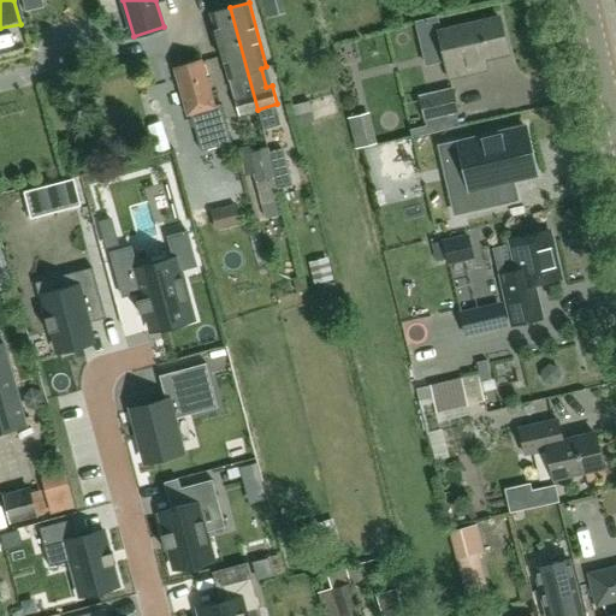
[(258,110),(230,7),(211,12),(229,77),(230,77),(234,88),(235,95),(240,114),(258,110)]
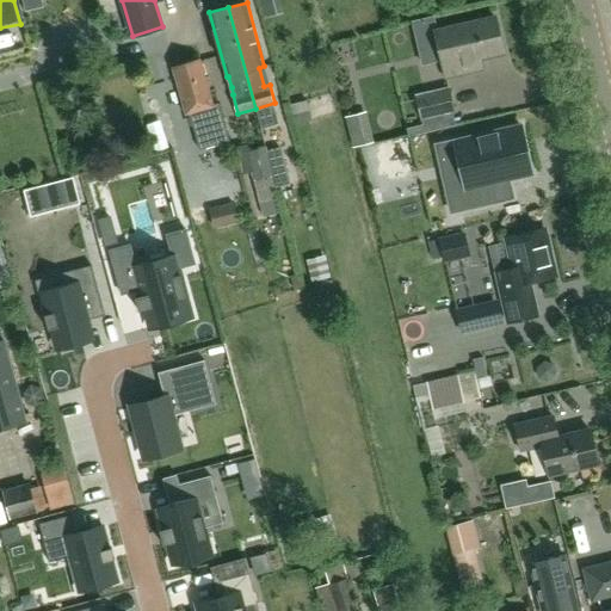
[(495,18),(436,32),(445,76),(481,68),(479,57),(504,51),(495,18)]
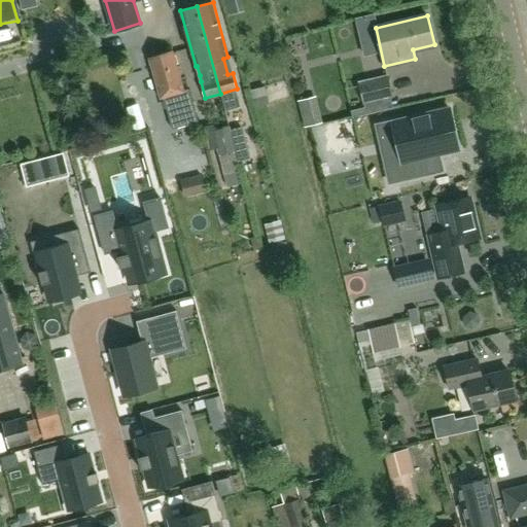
[(173,50),(149,58),(161,98),(163,97),(172,130),(198,123),(187,90),(184,91),(173,50)]
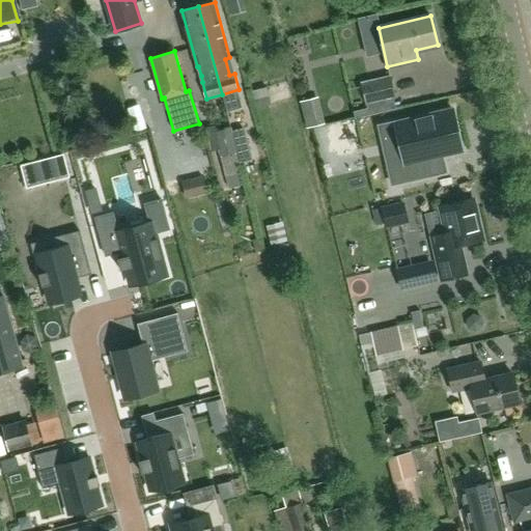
[(396,99),(390,75),(361,83),(366,105),(396,99)]
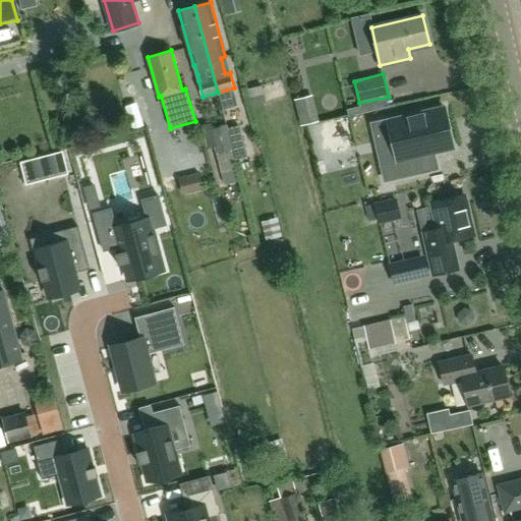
[(266,103),(262,85),(246,90),(244,90),(249,107),(250,107),(266,103)]
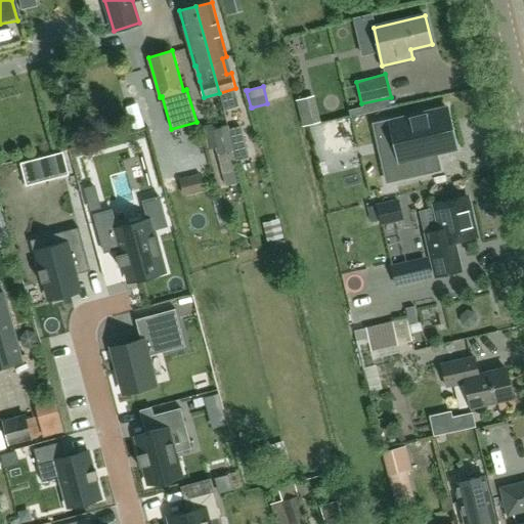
[(307,100),(297,102),(303,127),(313,124),(307,100)]
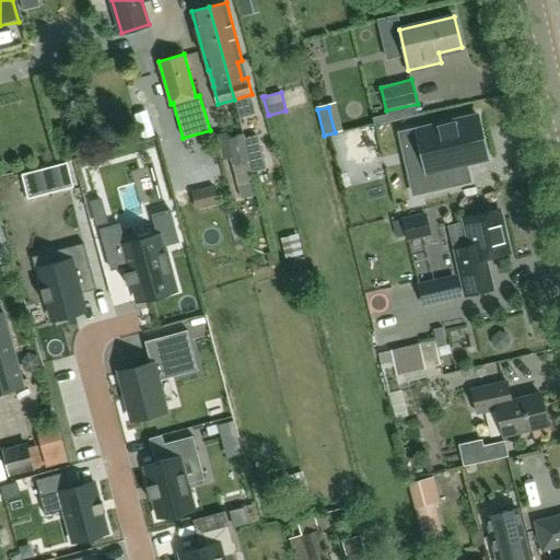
[(419,158),(407,160),(416,195),(458,185),(455,168),(470,165),(492,160),(481,115),(412,131),(419,158)]
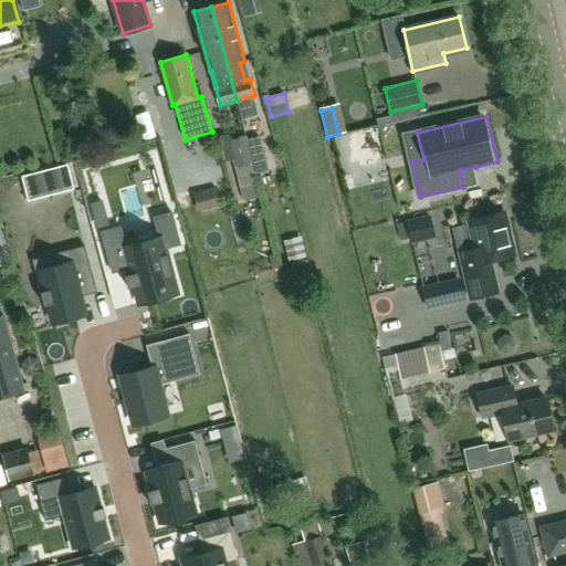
[(229,134),(216,137),(222,164),(233,160),(236,168),(240,189),(258,185),(255,175),(252,163),(253,163),(252,158),(247,140),(245,136),(230,140),(229,134)]
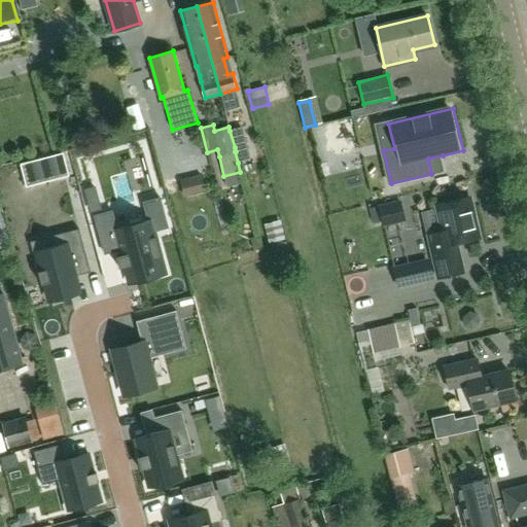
[(242,128),(230,131),(235,147),(246,144),(242,128)]
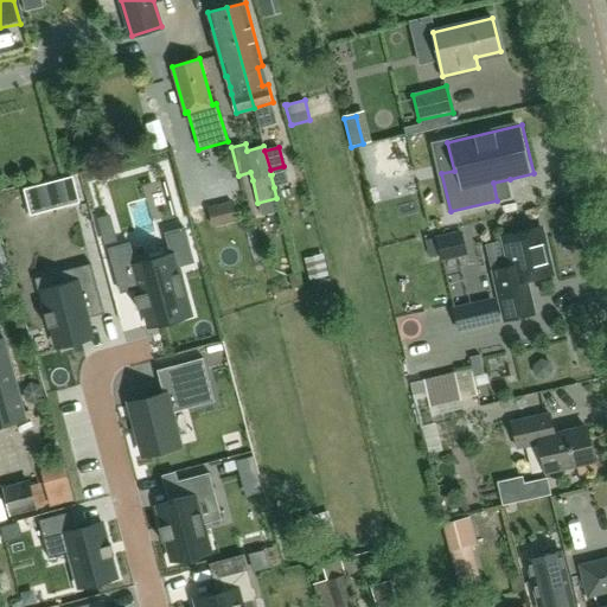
[(68,202),(62,178),(27,186),(33,211),(68,202)]
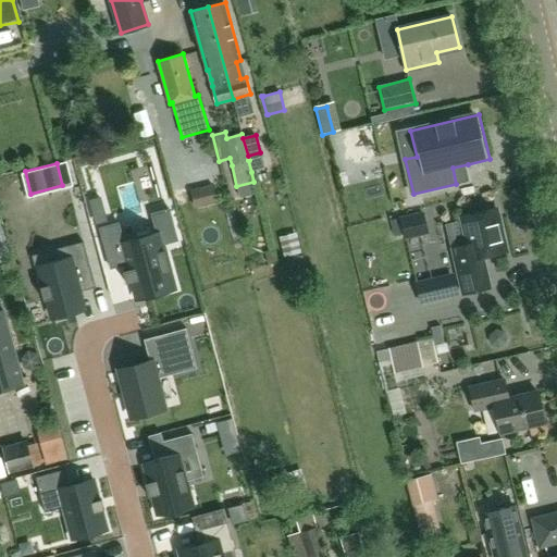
[(219,203),(213,185),(190,190),(195,209),(219,203)]
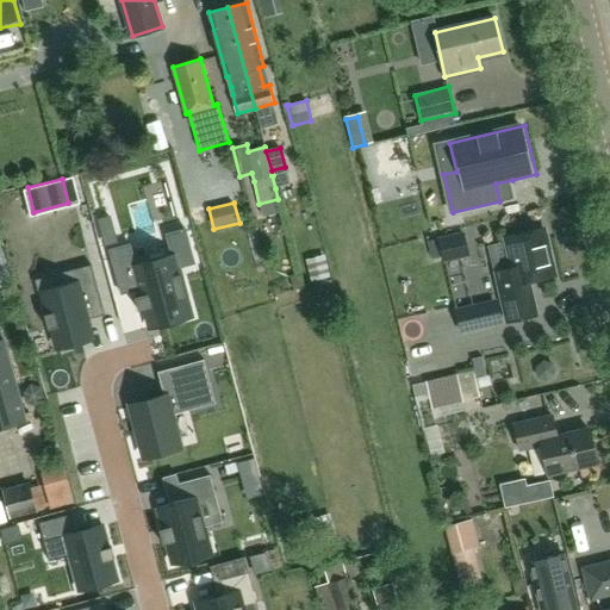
[(104,240),(117,236),(111,215),(99,218),(104,240)]
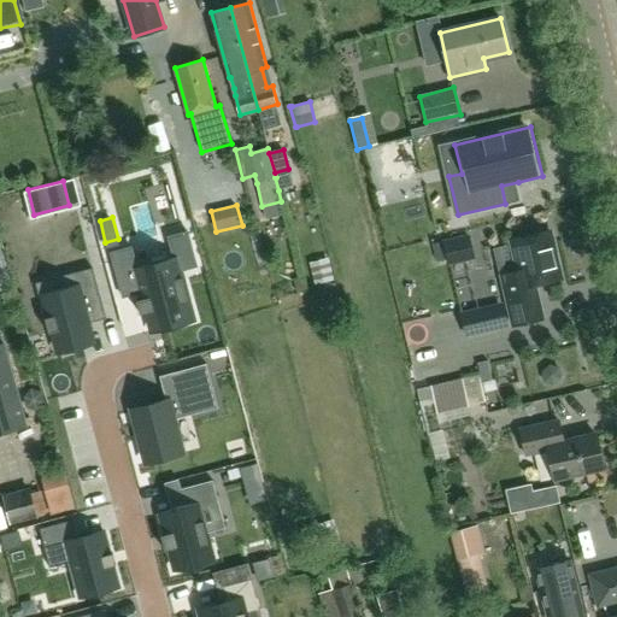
[(131,247),(111,252),(121,291),(134,287),(135,293),(142,292),(144,299),(136,300),(136,301),(140,315),(147,312),(152,329),(192,318),(178,271),(197,266),(188,231),(169,238),(175,262),(137,271),(131,247)]
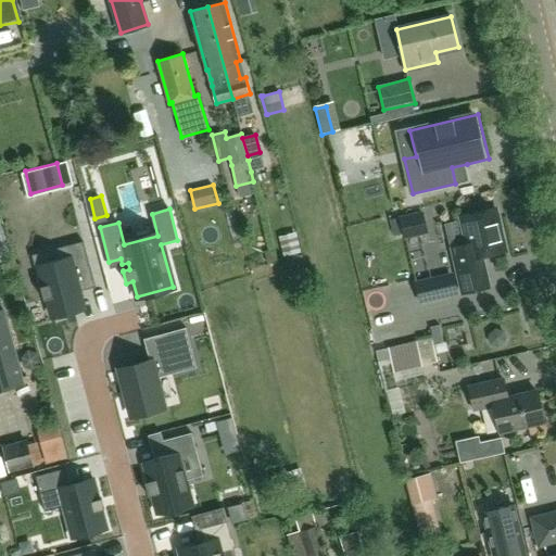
[(495,209),(491,210),(488,209),(480,210),(479,213),(460,216),(467,244),(453,248),(463,293),(488,287),(481,256),(505,251),(495,209)]
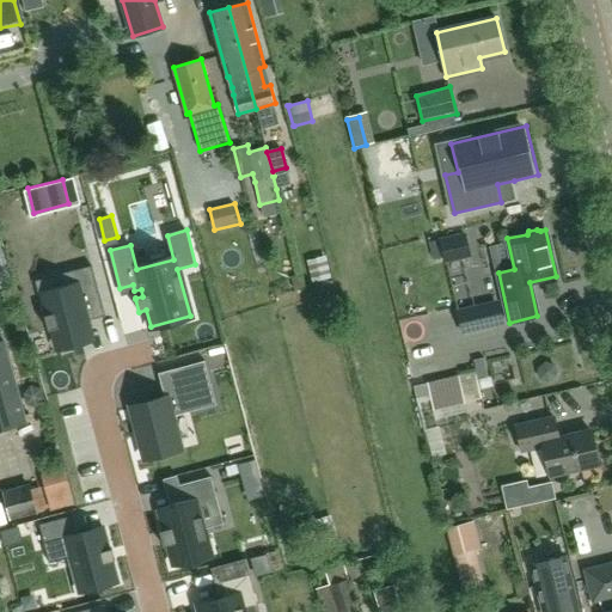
[(325,293),(343,288),(336,258),(318,262),(325,293)]
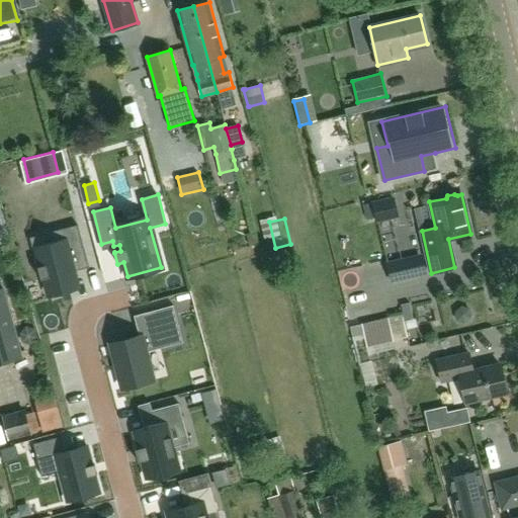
[(63,242),(35,249),(40,267),(37,267),(40,280),(44,279),(49,295),(59,292),(74,288),(70,272),(89,267),(77,226),(60,230),(63,242)]
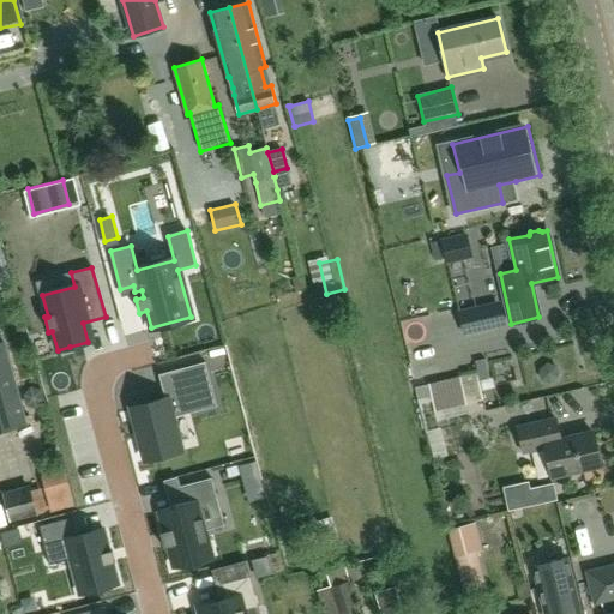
[(464,335),(504,326),(500,307),(461,317),(464,335)]
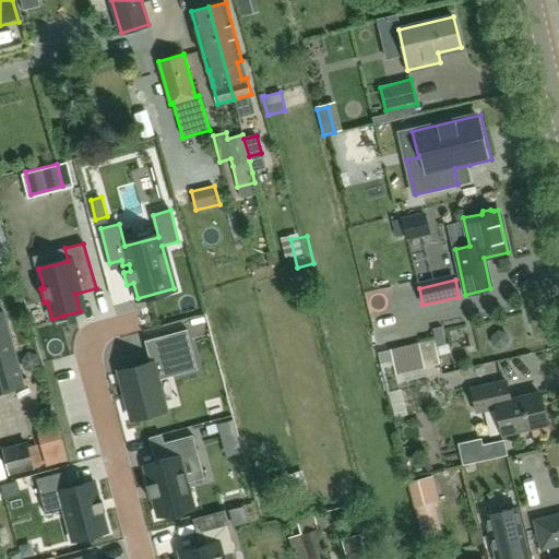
[(6,311),(0,312),(0,391),(10,389),(28,383),(27,380),(24,381),(6,311)]
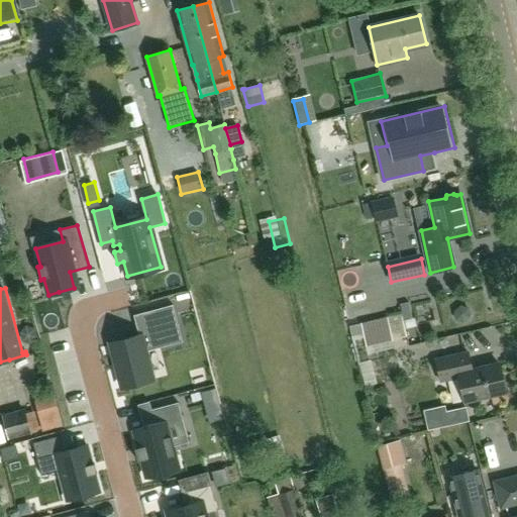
[(162,329),(138,335),(110,343),(122,388),(153,380),(145,351),(183,341),(173,305),(157,309),(162,329)]
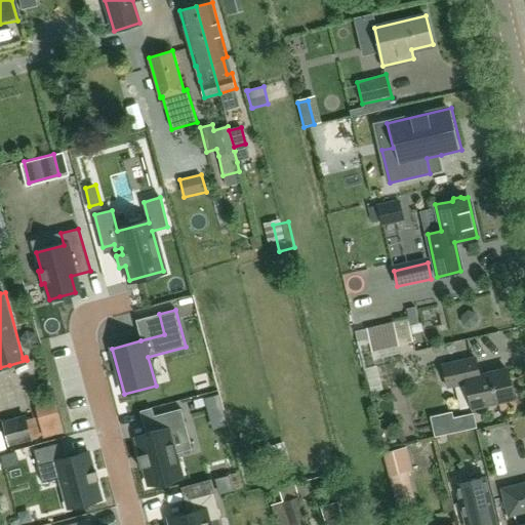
[(366,328),(371,353),(399,347),(394,323),(366,328)]
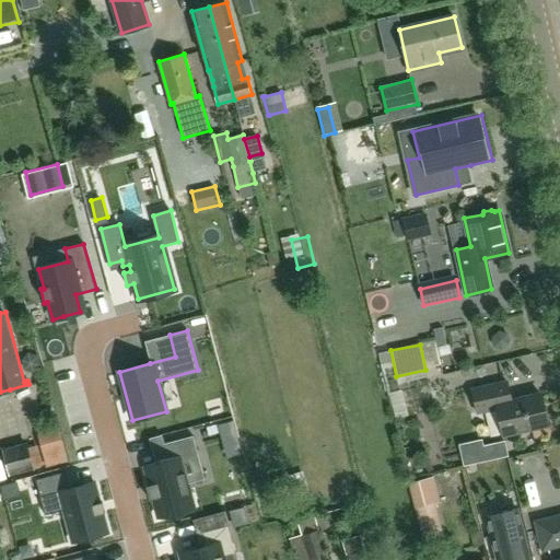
[(537,365),(522,369),(526,388),(543,384),(537,365)]
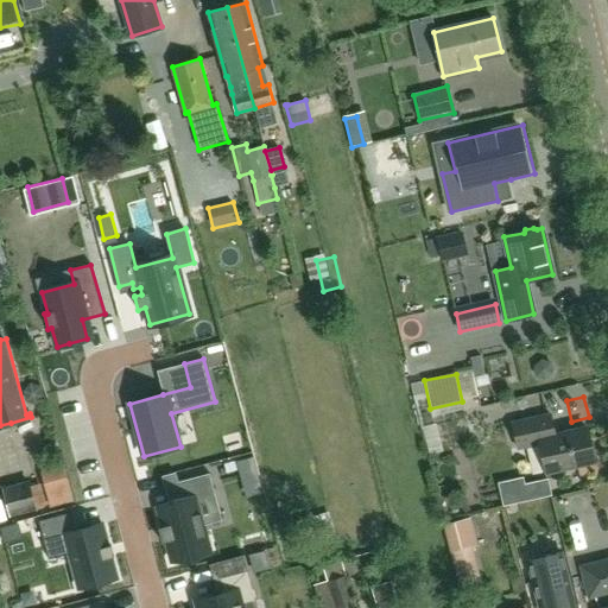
[(548,473),(594,462),(587,428),(555,436),(550,415),(512,424),(518,448),(540,443),(548,473)]
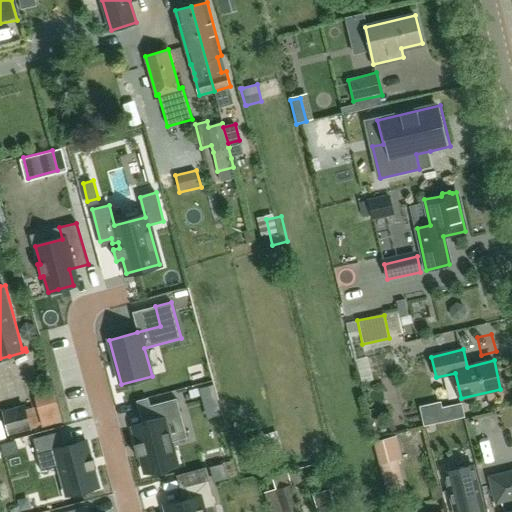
[(201,386),(203,394),(206,404),(219,400),(215,383),(201,386)]
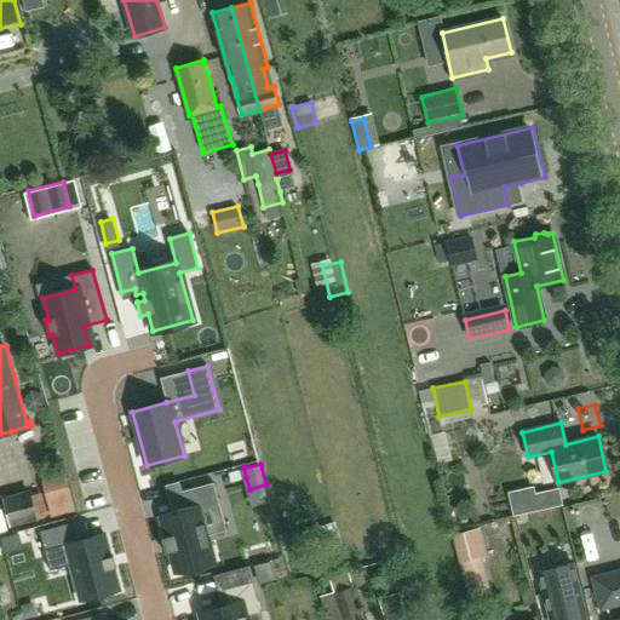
[(64,474),(40,480),(51,518),(74,512),(64,474)]
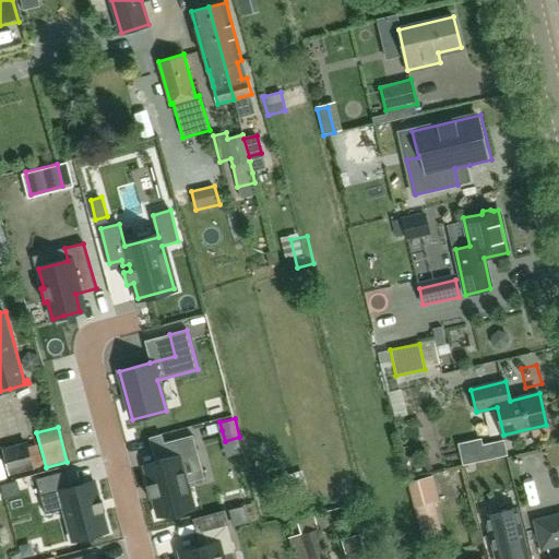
[(156,463),(144,466),(150,484),(145,485),(150,499),(153,498),(157,516),(193,507),(187,483),(180,458),(198,453),(192,435),(163,442),(167,460),(156,463)]
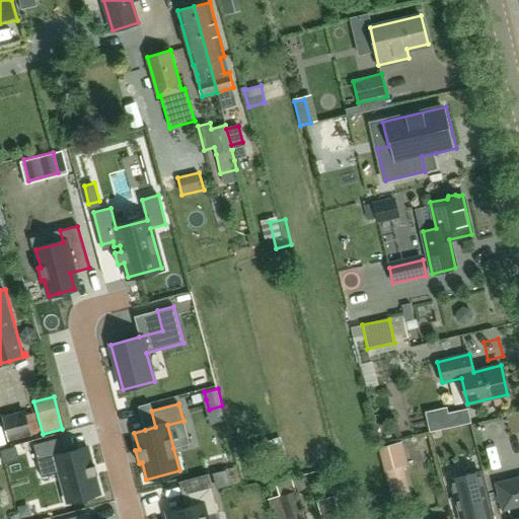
[(35,413),(26,416),(25,411),(2,417),(8,442),(32,437),(31,435),(41,432),(35,413)]
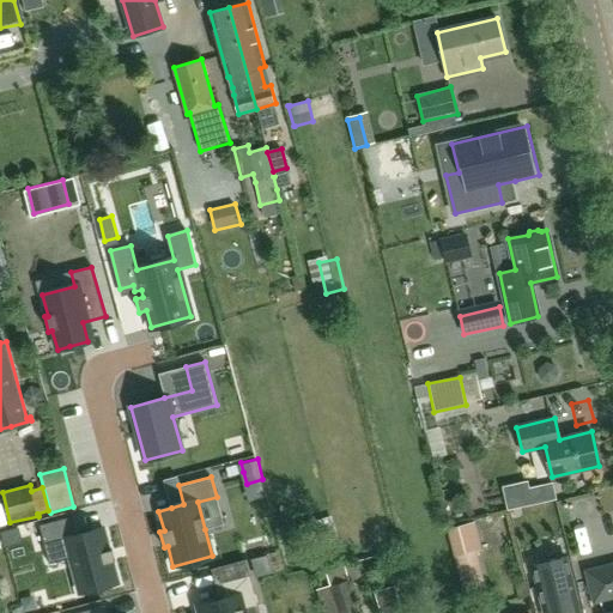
[(71,516),(38,526),(44,545),(65,540),(70,559),(79,594),(117,583),(103,528),(76,535),(71,516)]
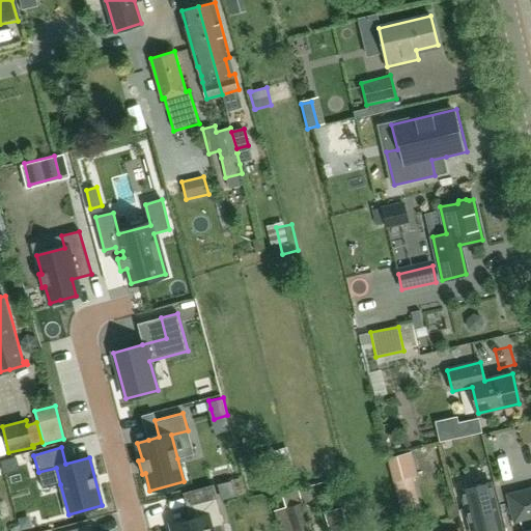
[(421,512),(412,477),(418,475),(412,452),(387,458),(402,518),(421,512)]
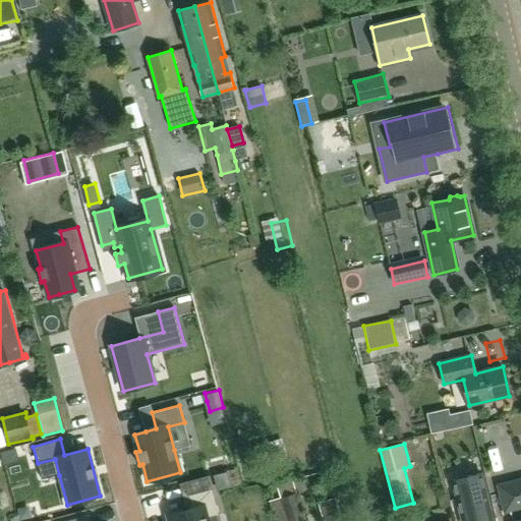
[(462,520),(491,520),(489,509),(481,474),(453,480),(461,516),(462,520)]
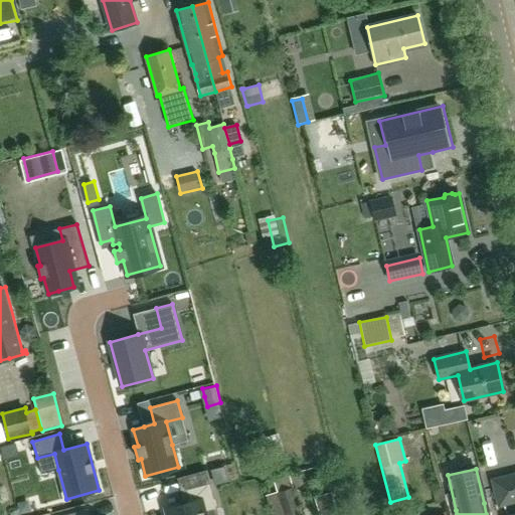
[(272,514),(303,514),(295,488),(290,474),(273,479),(278,493),(267,497),(272,514)]
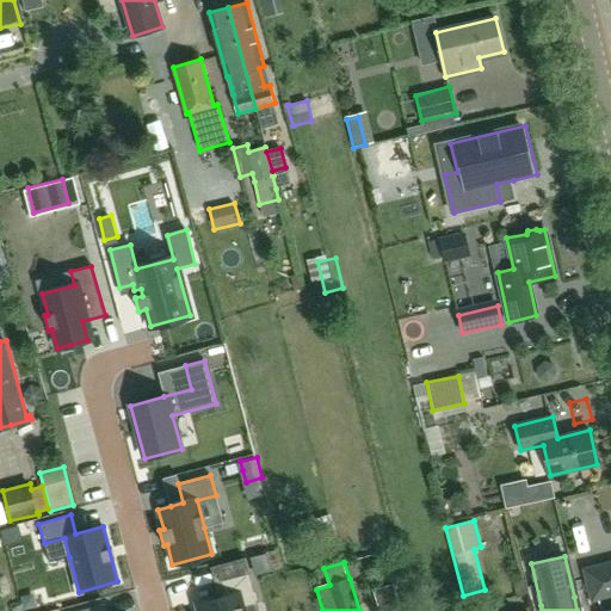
[(610,610),(610,562),(585,569),(593,599),(597,598),(599,610),(610,610)]
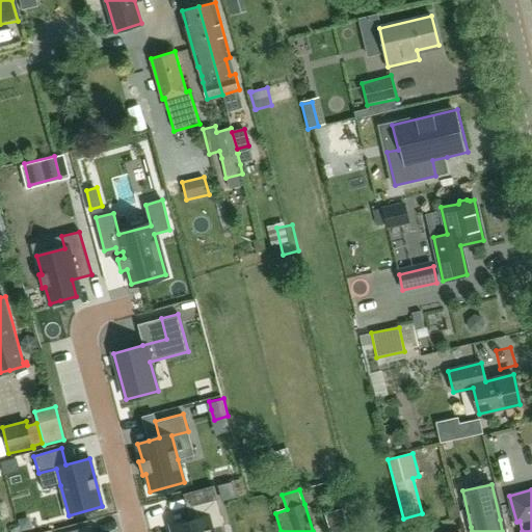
[(191,521),(173,526),(174,531),(210,531),(210,530),(223,526),(217,500),(192,506),(196,520),(191,521)]
